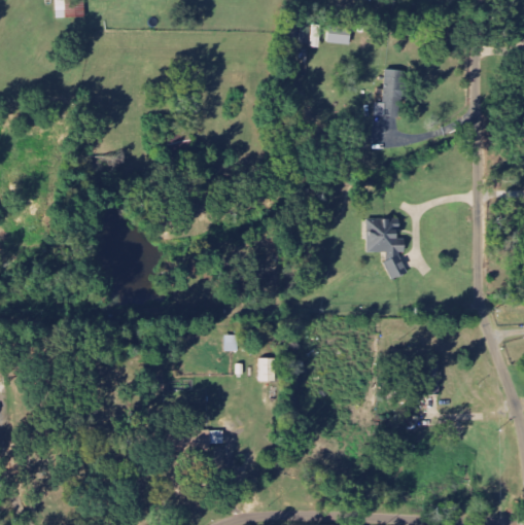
[(54,0),(55,18),(84,16),(83,0),(54,0)]
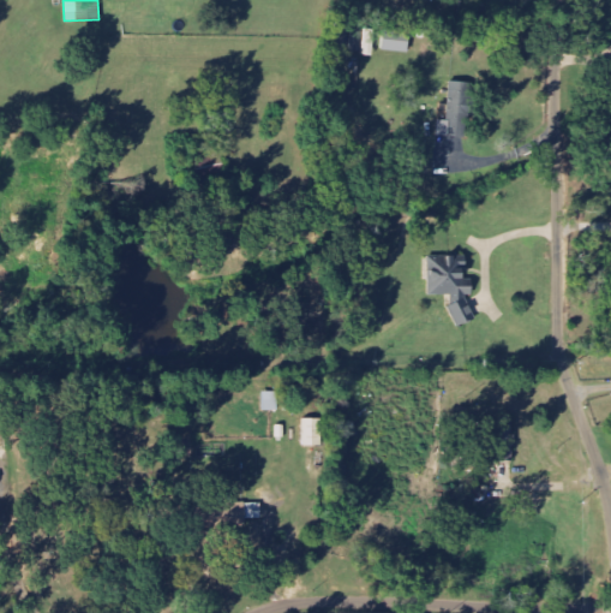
[(346,24),(337,24),(336,48),(345,48),(346,24)]
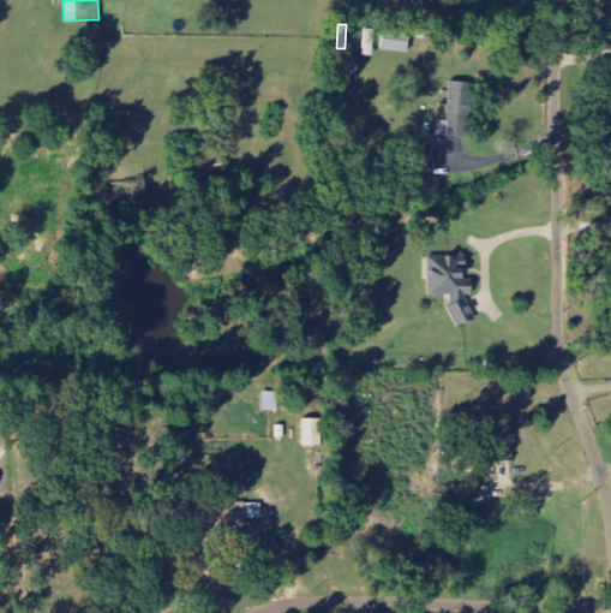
[(348,51),(372,53),(373,28),(363,28),(361,29),(349,28),(348,51)]
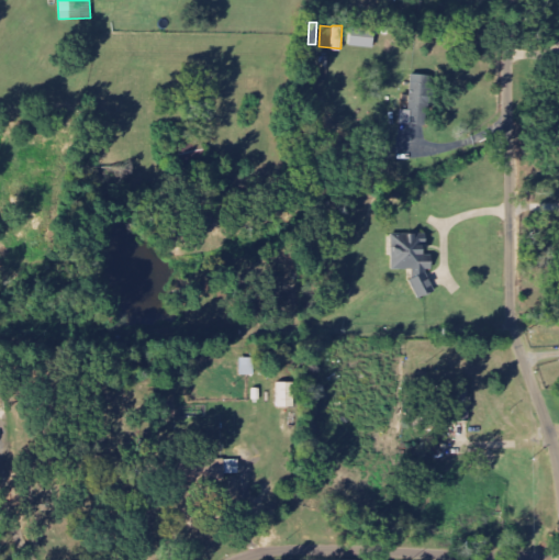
[(373,28),(348,26),(348,45),(372,46),(373,28)]
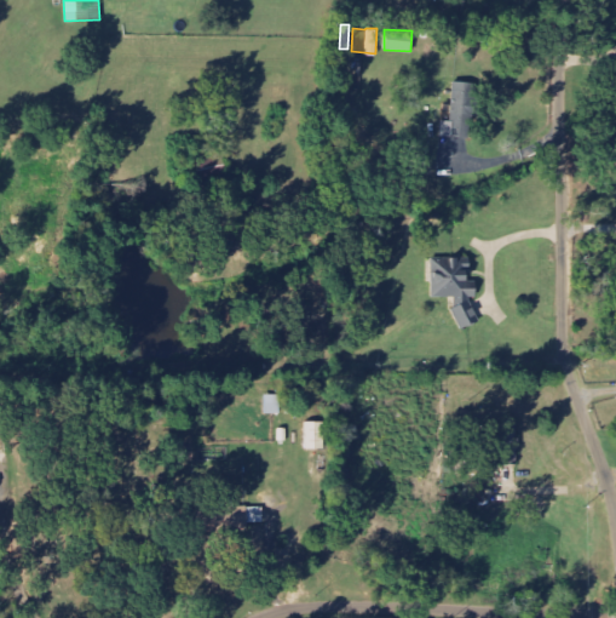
[(472,137),(475,83),(450,81),(449,118),(438,118),(438,136),(472,137)]
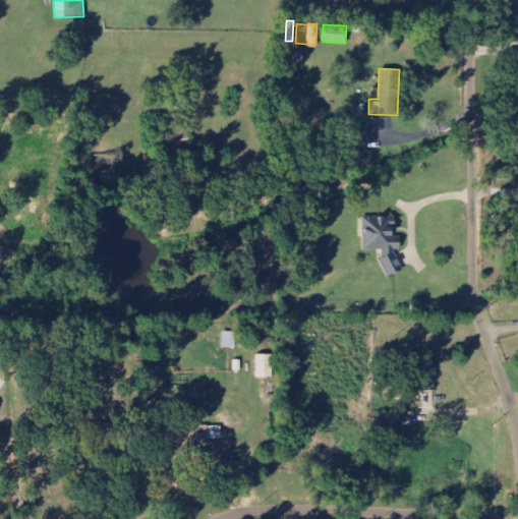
[(361,249),(380,249),(380,262),(386,277),(402,270),(394,250),(399,248),(399,246),(394,233),(394,217),(358,217),(361,224),(361,249)]
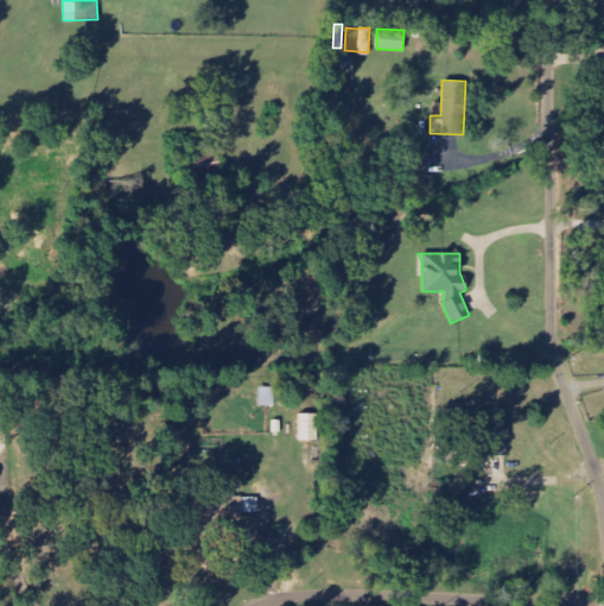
[(298,439),(316,440),(317,412),(299,412),(298,439)]
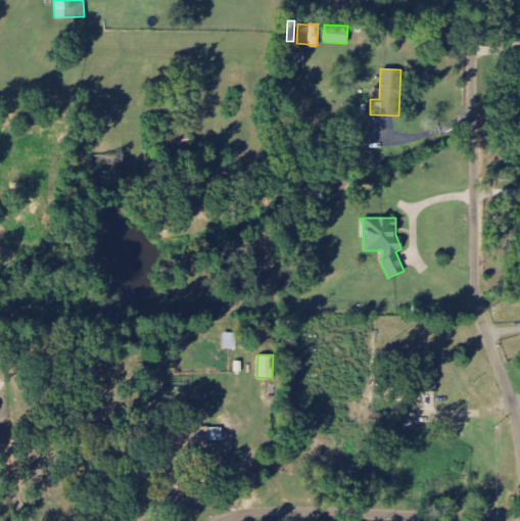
[(221,439),(221,428),(166,430),(166,447),(208,446),(208,439),(221,439)]
